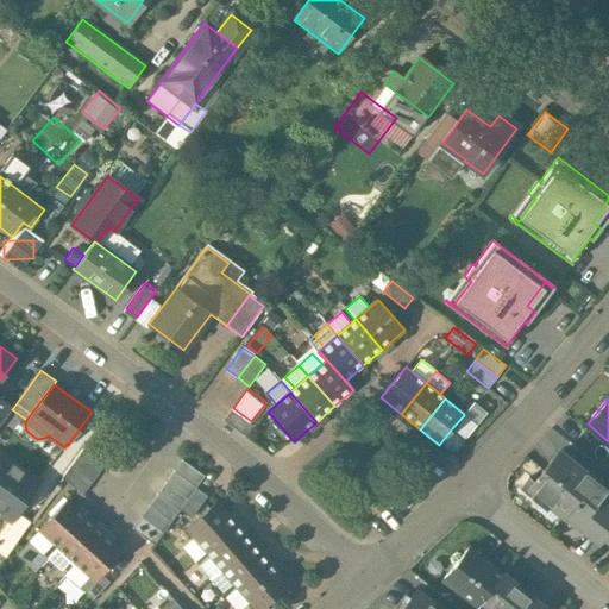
[(13,408),(0,400),(0,425),(12,409),(13,408)]
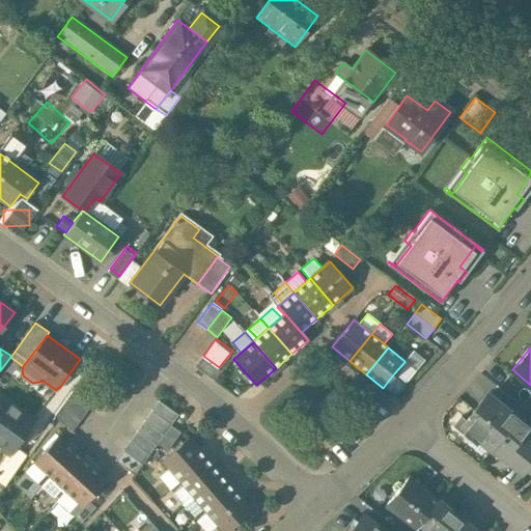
[(221,371),(202,357),(195,367),(214,382),(221,371)]
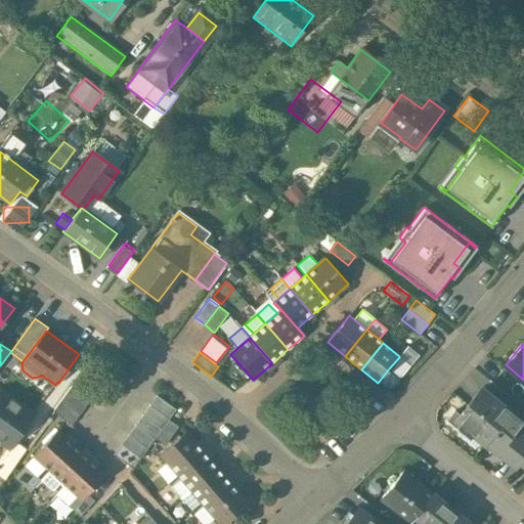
[(410,365),(399,357),(389,368),(400,378),(410,365)]
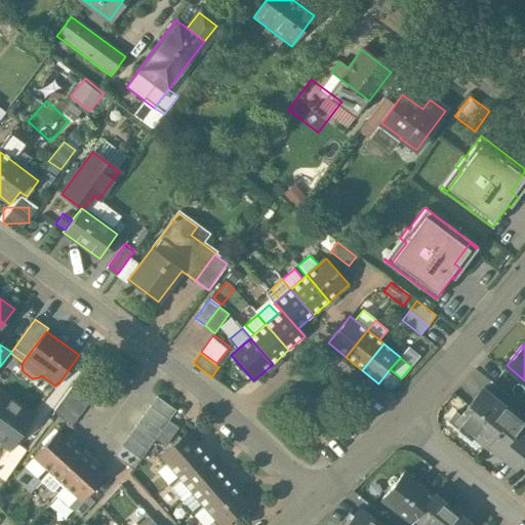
[(88,392),(75,382),(74,384),(68,393),(87,406),(94,397),(88,392)]
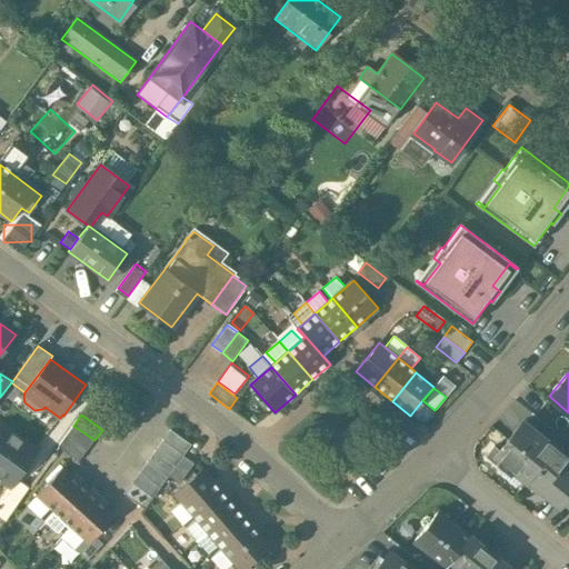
[(0,478),(9,485),(36,449),(0,421),(0,478)]
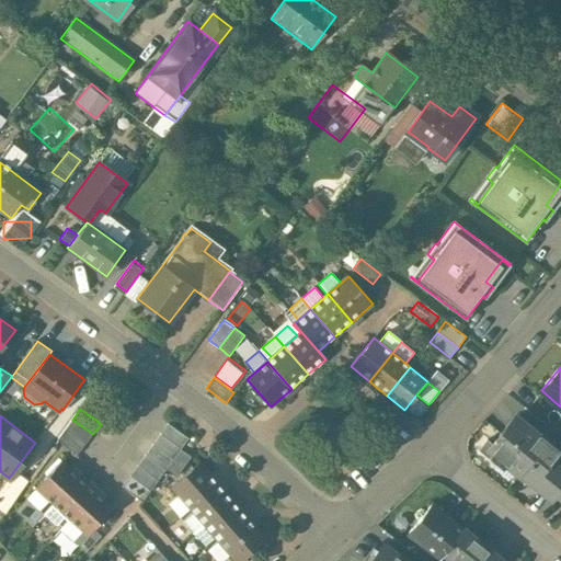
[(546,442),(515,418),(492,445),(488,449),(500,459),(519,476),(522,477),(522,476),(535,487),(535,488),(551,501),(560,488),(560,470),(559,469),(560,466),(560,450),(547,441),(546,442)]
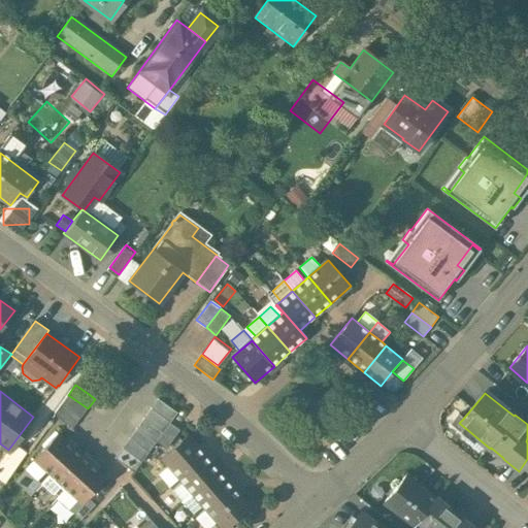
[(88,408),(68,395),(61,404),(80,419),(88,408)]
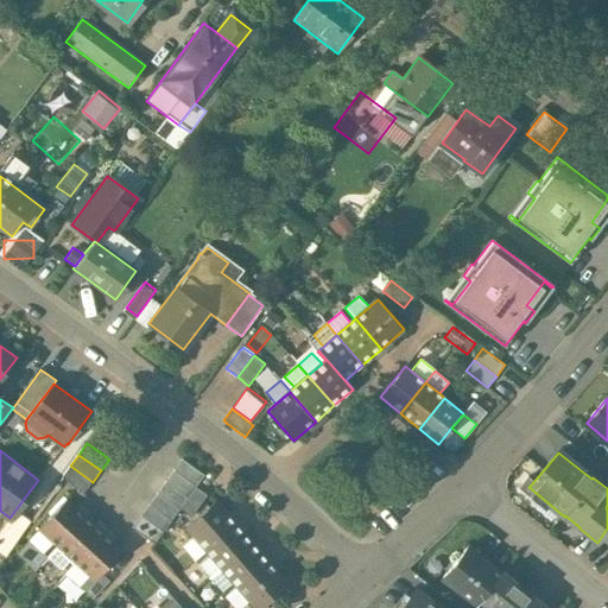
[(204,476),(182,460),(173,472),(196,487),(204,476)]
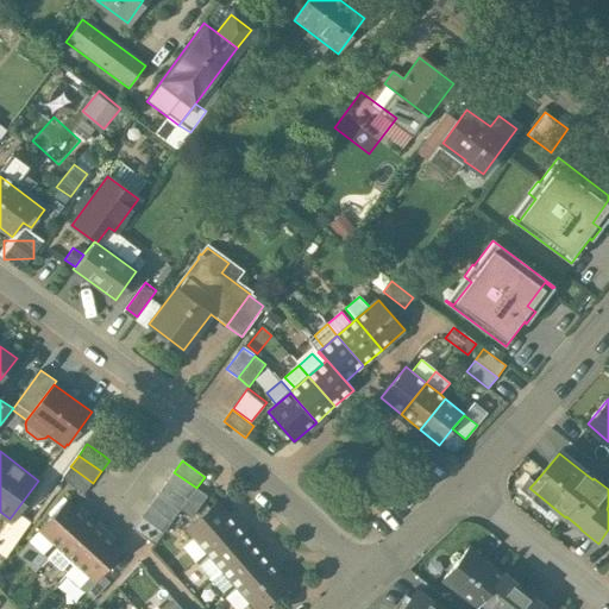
[(93,483),(70,466),(62,478),(85,494),(93,483)]
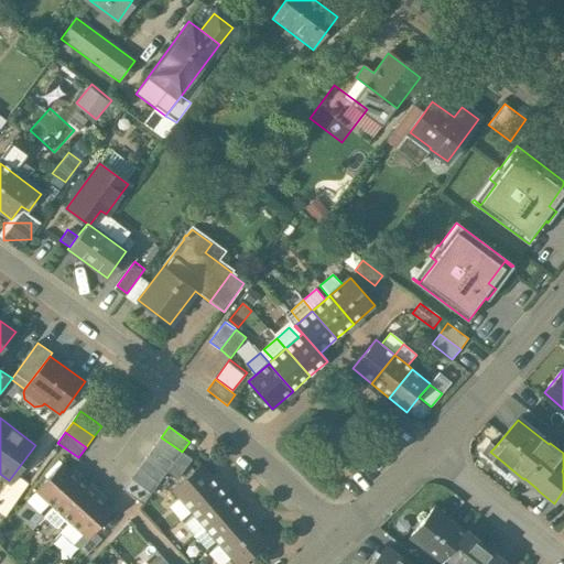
[(182,452),(161,437),(153,447),(174,463),(182,452)]
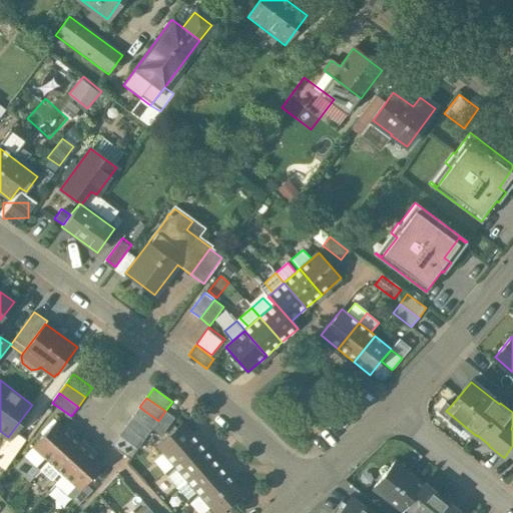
[(457,420),(446,411),(450,407),(445,403),(438,412),(453,425),(457,420)]
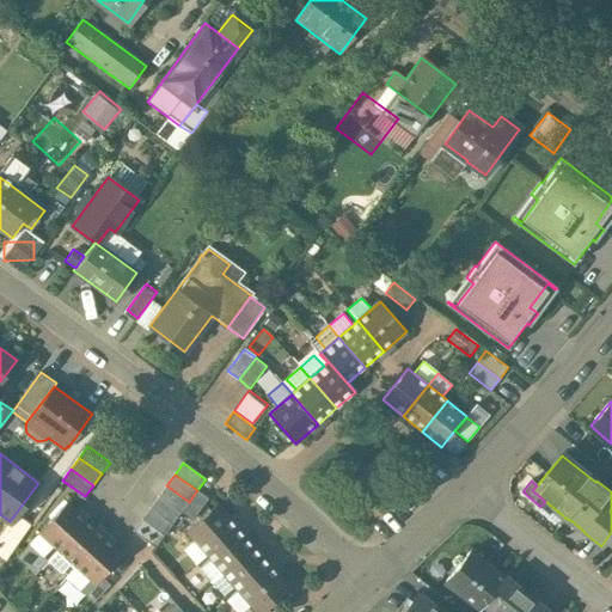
[(189,502),(166,485),(158,497),(181,513),(189,502)]
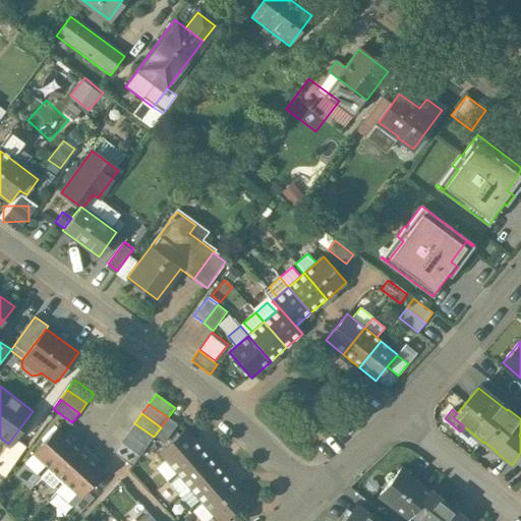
[(177,424),(168,417),(161,427),(154,437),(164,444),(177,424)]
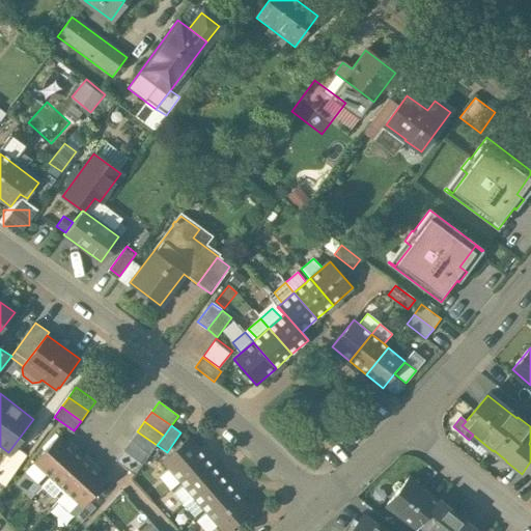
[(157,445),(137,431),(130,441),(149,455),(157,445)]
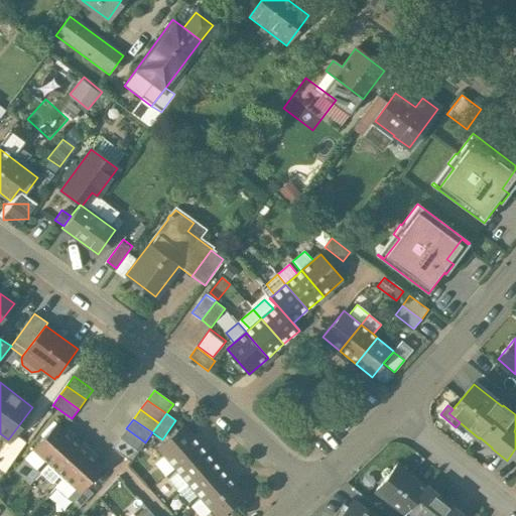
[(56,424),(33,448),(49,464),(72,438),(56,424)]
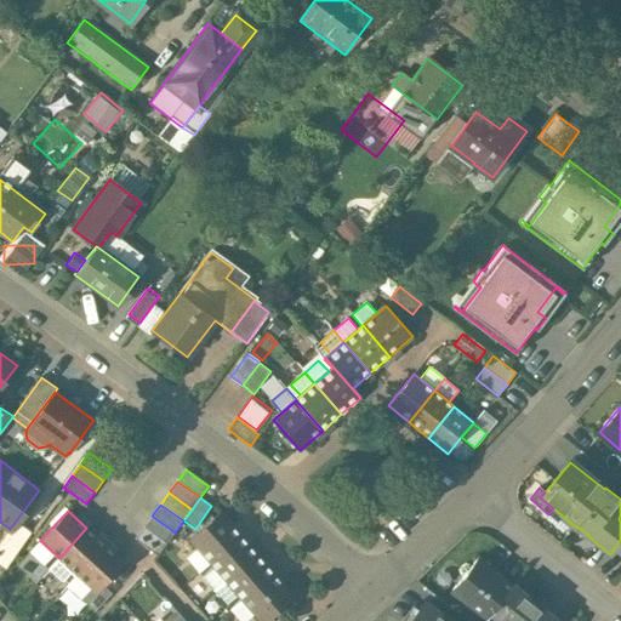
[(221,512),(191,540),(210,563),(240,536),(221,512)]
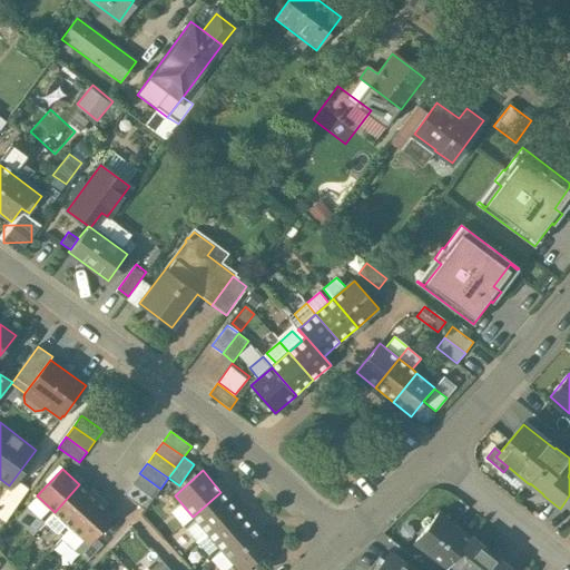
[(160,489),(139,473),(133,484),(153,500),(160,489)]
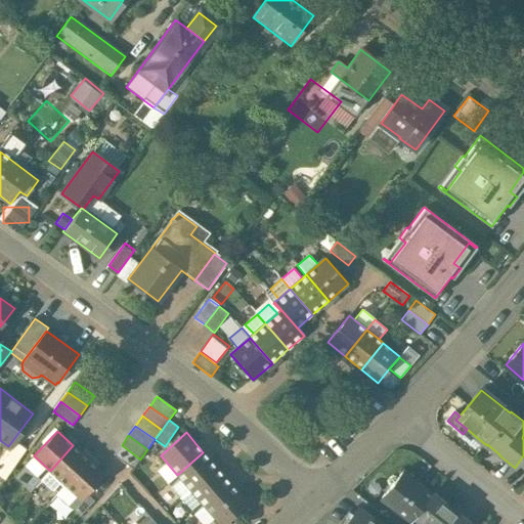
[(73,445),(50,471),(66,485),(89,460),(73,445)]
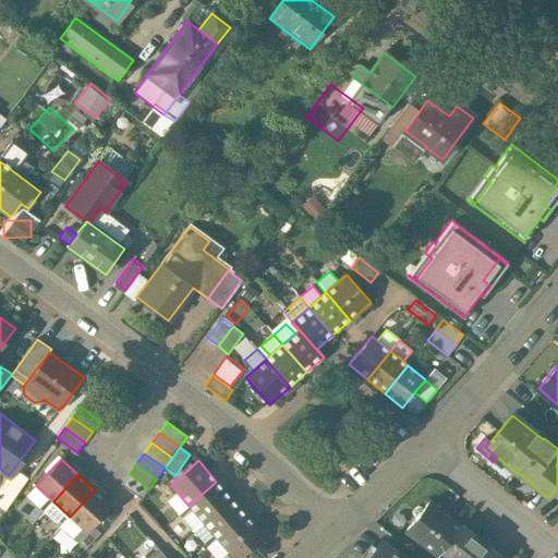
[(149,489),(130,474),(122,485),(142,499),(149,489)]
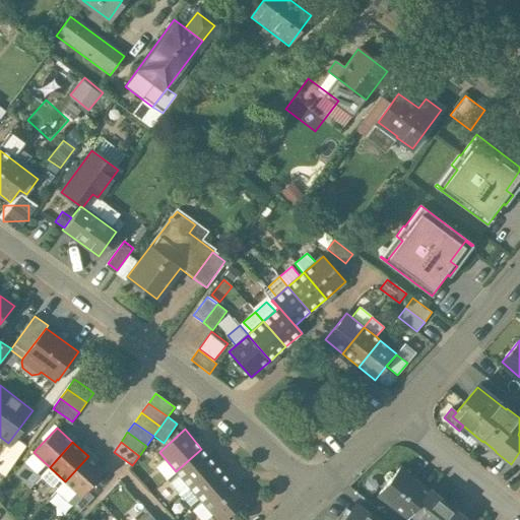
[(201,449),(176,471),(189,486),(214,464),(201,449)]
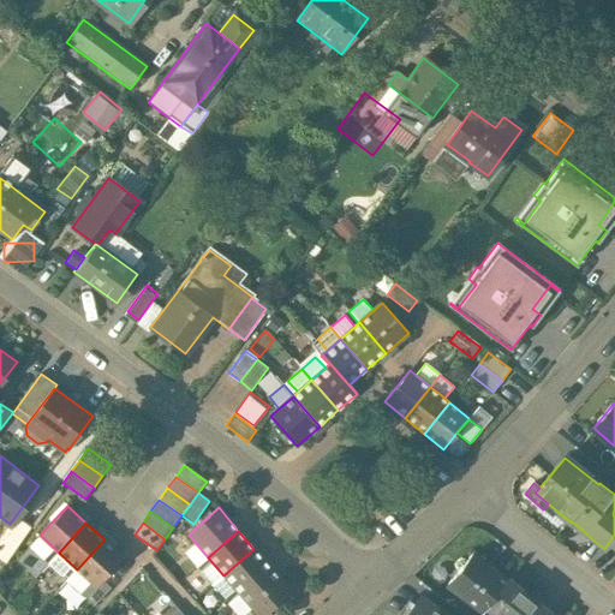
[(105,539),(77,569),(96,586),(123,557),(105,539)]
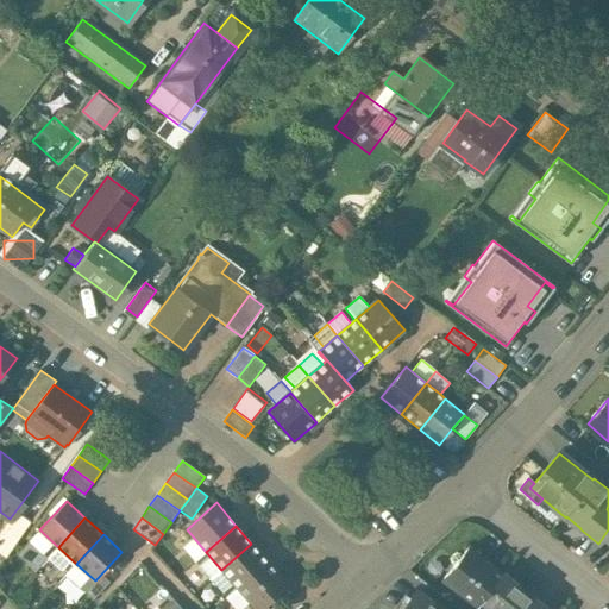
[(251,544),(221,570),(237,588),(268,562),(251,544)]
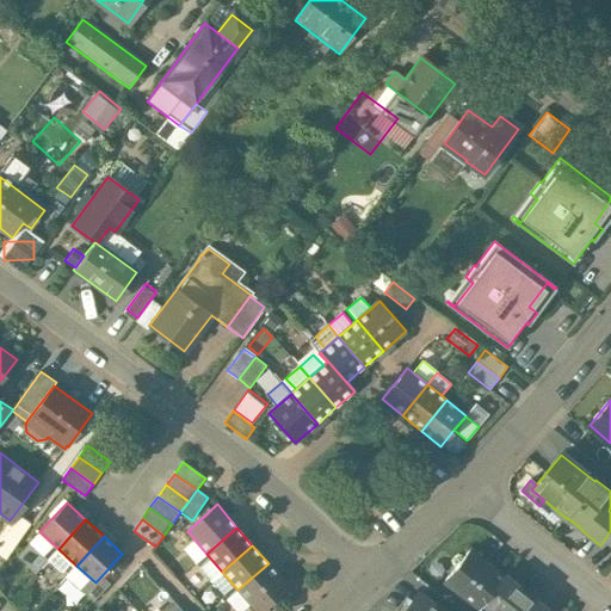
[(470,550),(444,581),(479,610),(483,603),(505,576),(470,550)]
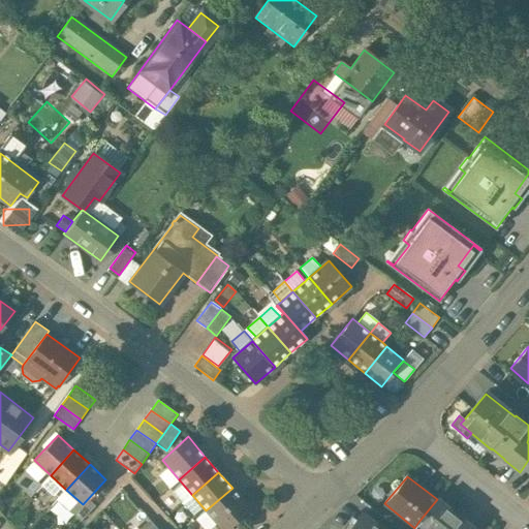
[(232,488),(206,510),(221,528),(224,528),(234,522),(237,525),(247,517),(244,512),(249,507),(232,488)]
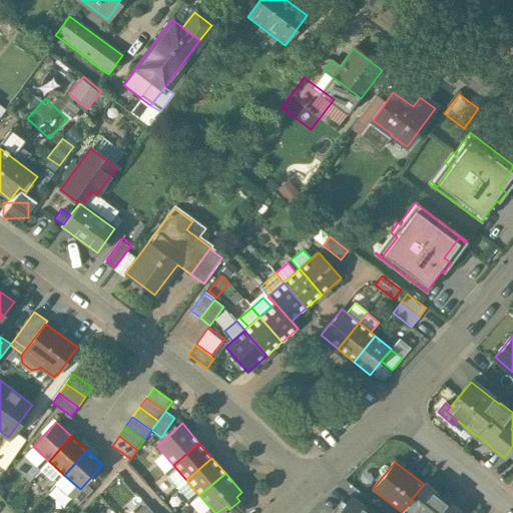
[(455,512),(457,511),(424,484),(406,506),(414,512),(455,512)]
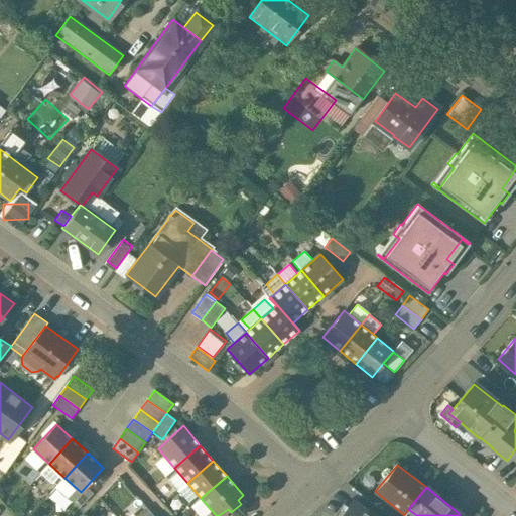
[(370,515),(352,502),(341,515),(370,515)]
